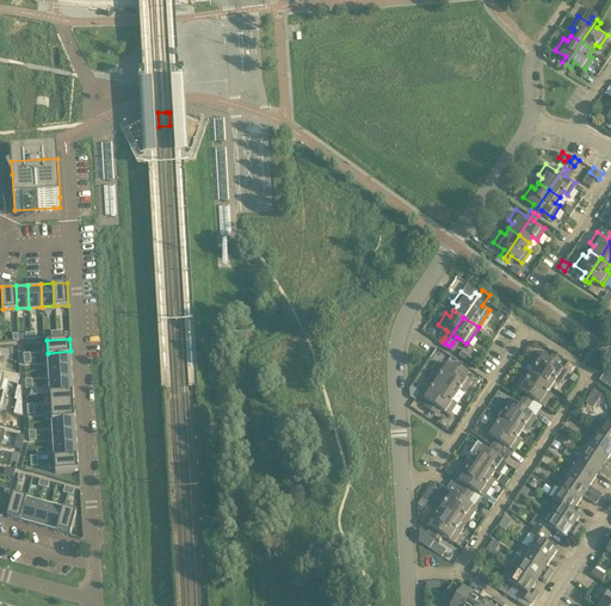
[(530,370),(541,377),(556,354),(551,351),(548,357),(537,350),(530,362),(534,364),(530,370)]
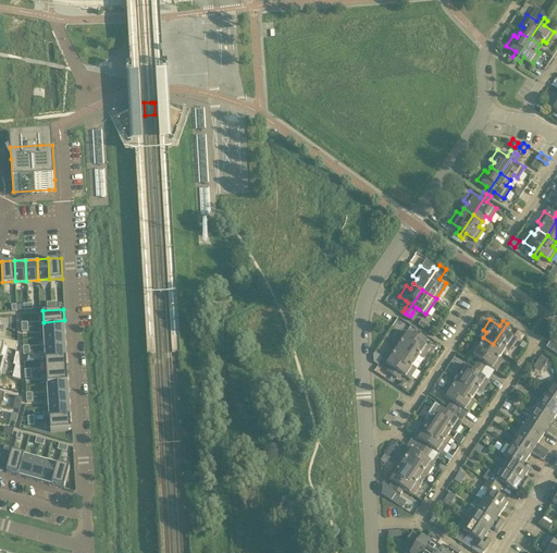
[(45,334),(64,332),(64,320),(44,322),(45,334)]
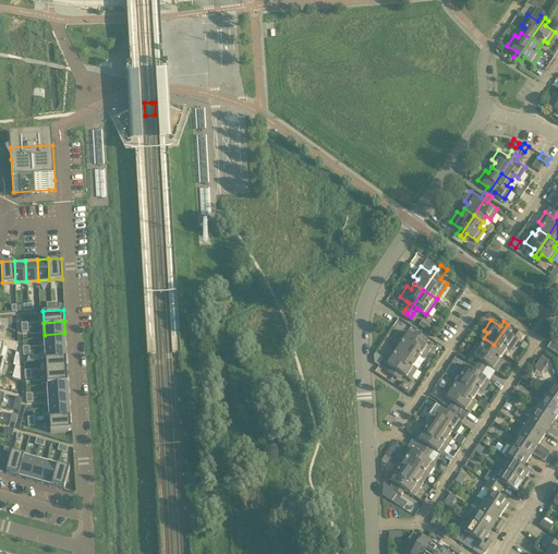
[(494,345),(504,350),(507,346),(510,348),(518,338),(508,332),(511,326),(508,324),(494,345)]
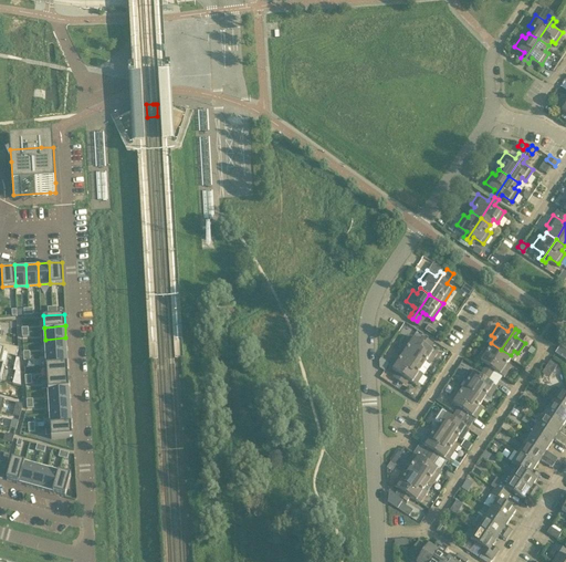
[(407,346),(402,351),(412,357),(427,336),(422,334),(419,339),(409,333),(402,343),(407,346)]
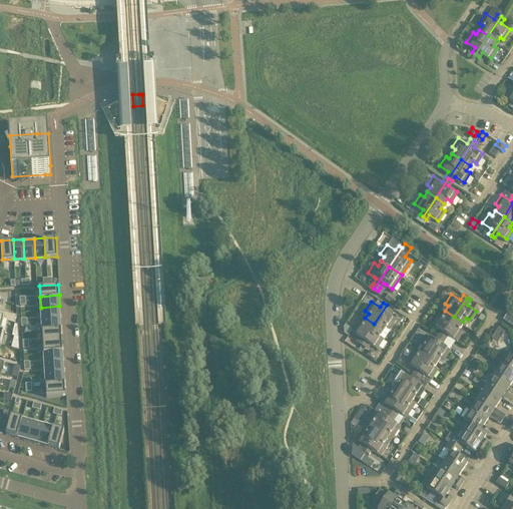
[(387,305),(374,324),(383,330),(386,325),(389,327),(396,318),(387,312),(390,307),(387,305)]
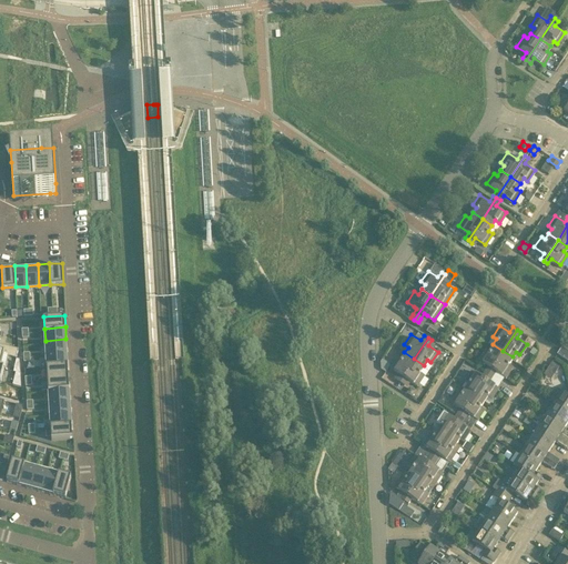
[(46,352),(67,351),(66,339),(46,341),(46,352)]
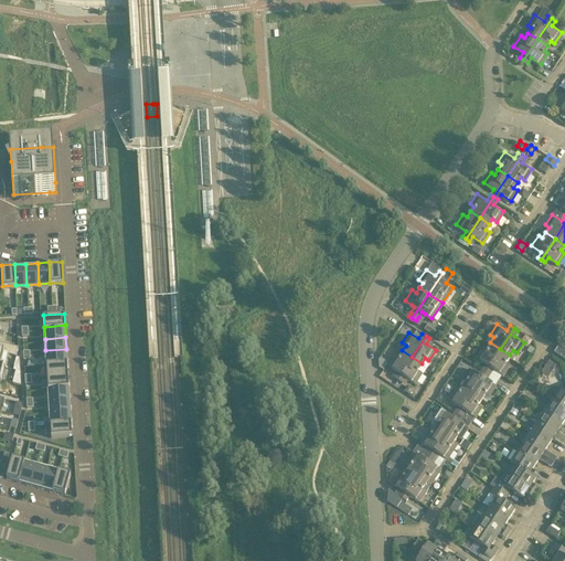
[(0,349),(8,351),(14,353),(16,353),(18,345),(0,339),(0,349)]
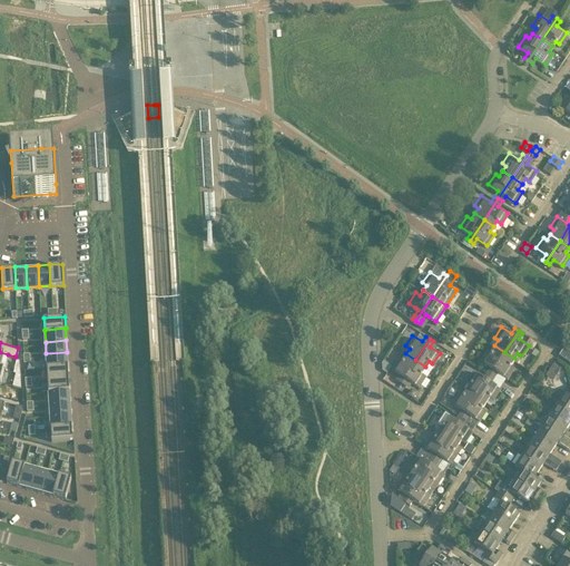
[(487,370),(490,373),(504,352),(494,345),(491,350),(488,348),(480,359),(490,366),(487,370)]
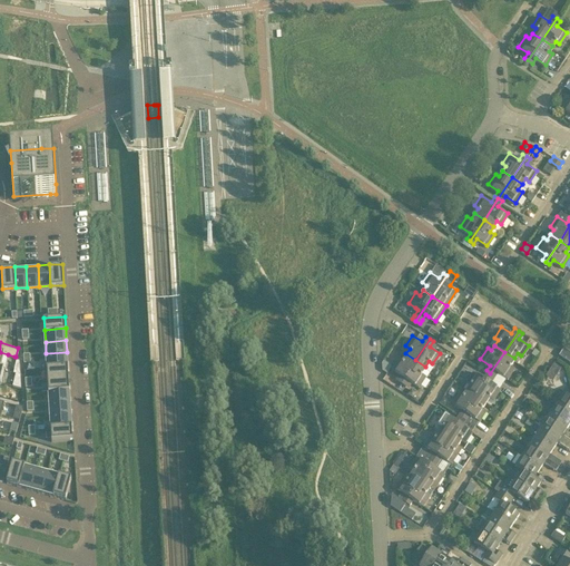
[(569,350),(563,345),(559,352),(569,359),(569,350)]
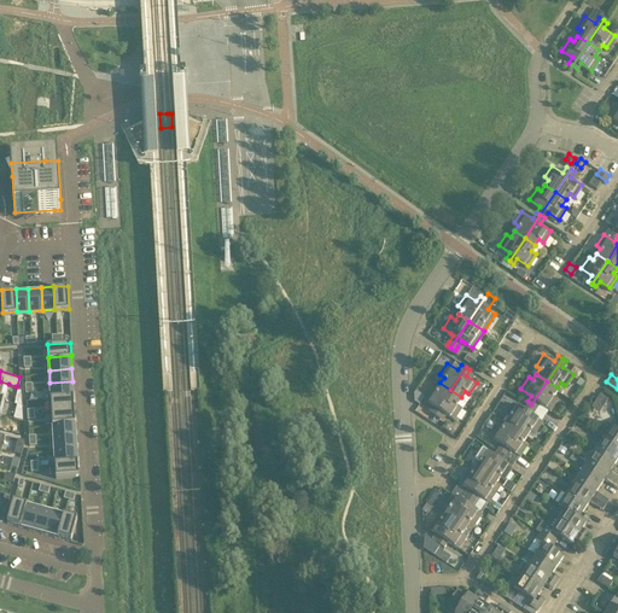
[(50,383),(51,396),(74,395),(73,381),(50,383)]
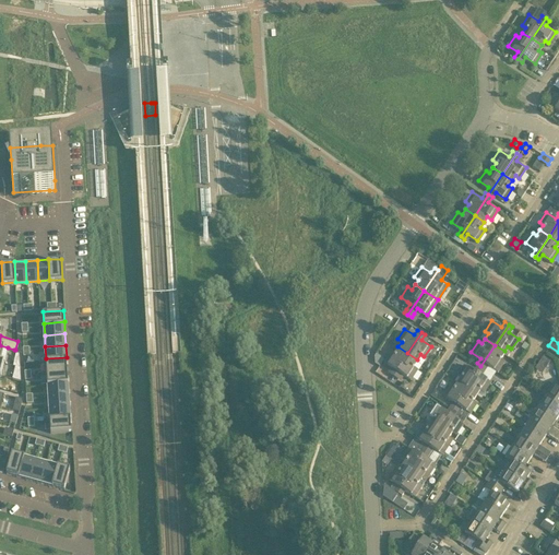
[(495,345),(480,366),(485,368),(488,363),(498,369),(504,358),(501,356),(504,351),(495,345)]
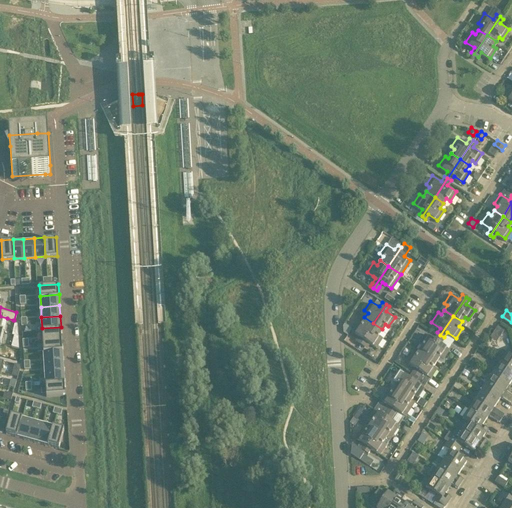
[(373,323),(364,317),(361,322),(358,320),(352,329),(360,335),(357,340),(360,342),(373,323)]
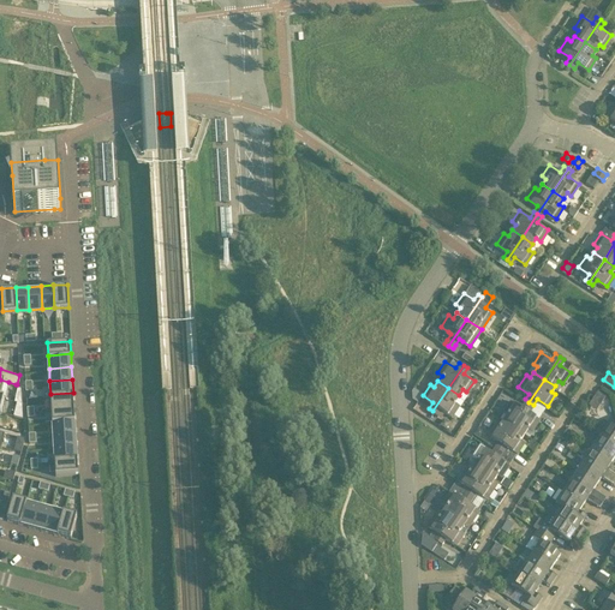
[(448,388),(433,411),(437,413),(441,407),(452,414),(459,404),(455,400),(459,395),(448,388)]
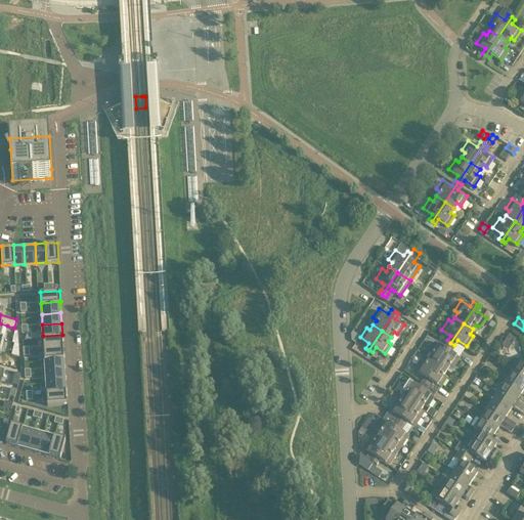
[(509,331),(506,337),(512,341),(516,336),(509,331)]
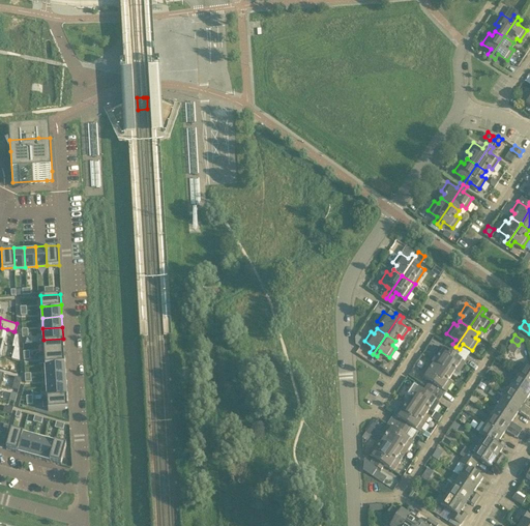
[(43,340),(45,351),(63,350),(63,339),(43,340)]
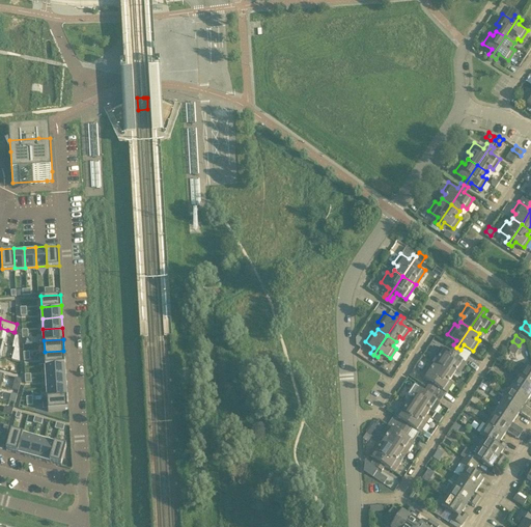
[(435,361),(444,367),(456,348),(453,344),(450,350),(441,343),(434,354),(438,356),(435,361)]
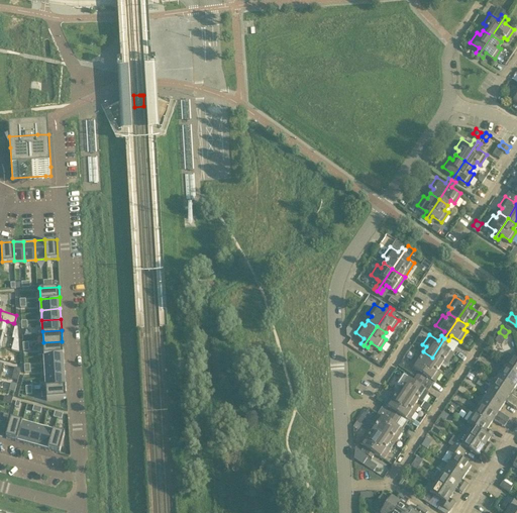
[(448,340),(444,338),(432,357),(440,363),(443,358),(447,361),(453,350),(444,345),(448,340)]
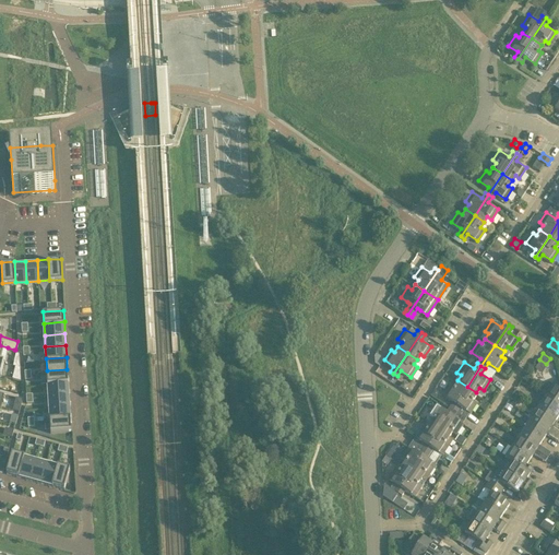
[(67,369),(47,370),(47,382),(68,381),(67,369)]
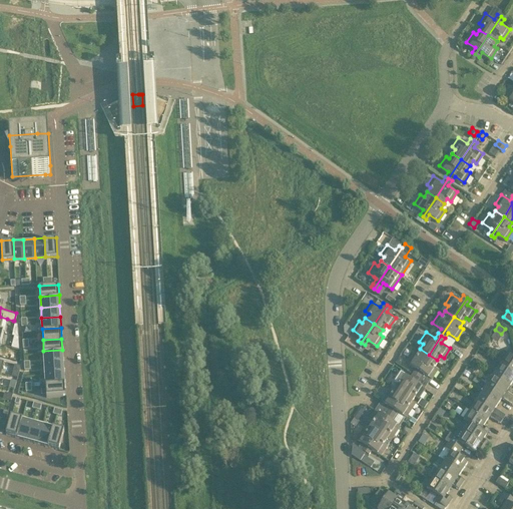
[(499,355),(496,360),(499,363),(512,371),(512,345),(510,350),(509,349),(505,347),(504,348),(502,347),(497,354),(499,355)]
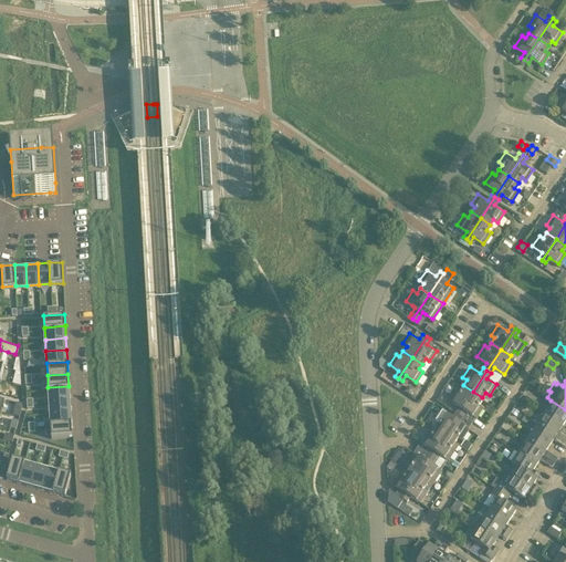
[(456,410),(459,413),(473,392),(463,385),(460,389),(456,387),(449,398),(459,405),(456,410)]
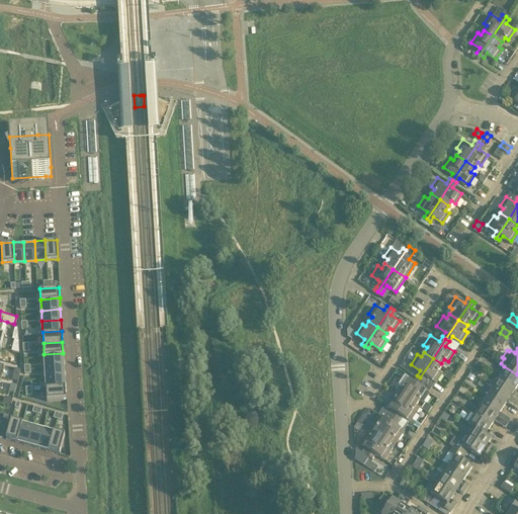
[(64,364),(63,353),(44,354),(45,365),(64,364)]
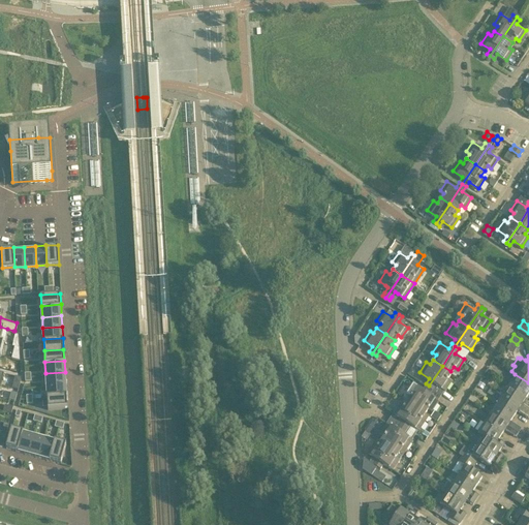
[(442,366),(429,385),(432,388),(435,382),(444,389),(452,378),(447,376),(450,371),(442,366)]
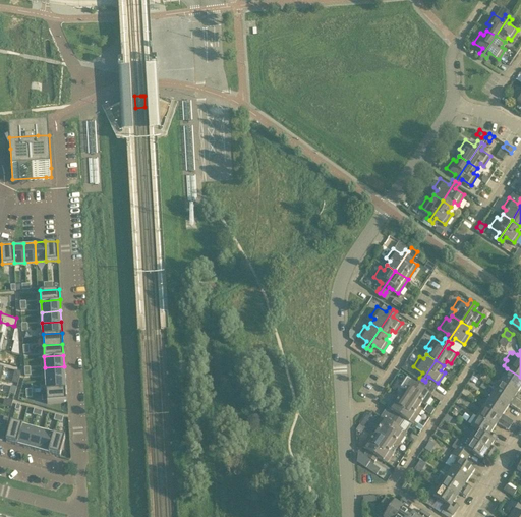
[(45,367),(46,379),(65,378),(64,366),(45,367)]
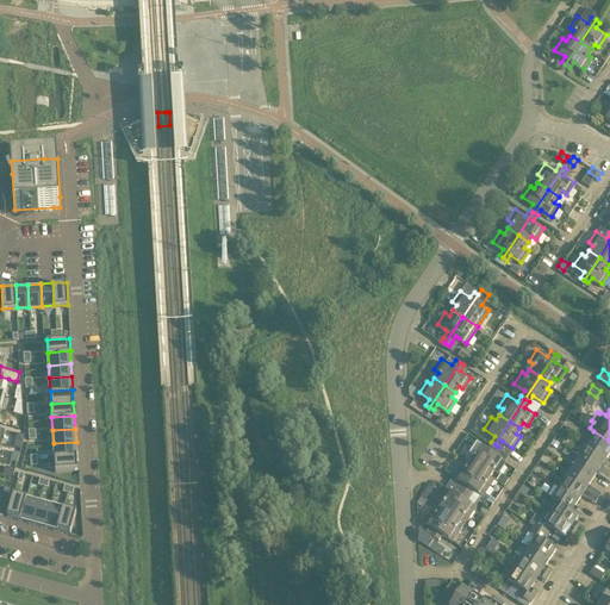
[(17,430),(13,443),(20,446),(24,434),(24,431),(17,430)]
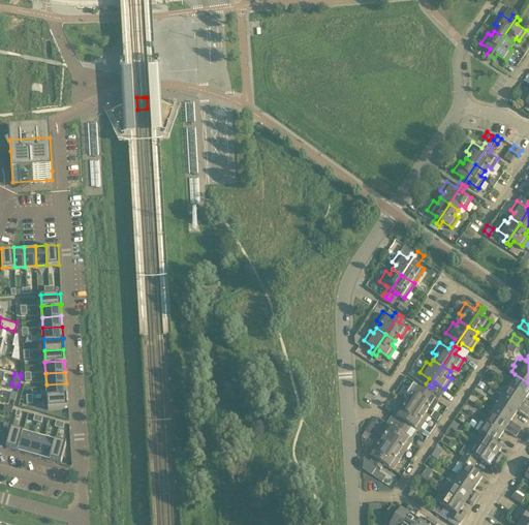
[(526,395),(528,390),(528,382),(515,374),(508,383),(526,395)]
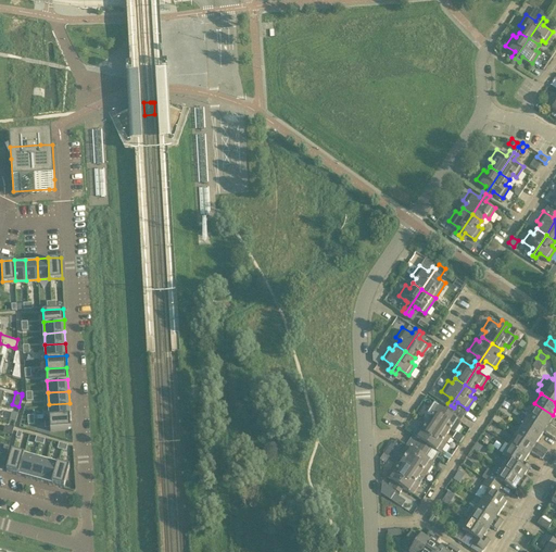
[(428,419),(437,426),(451,405),(447,403),(443,408),(434,401),(427,412),(431,414),(428,419)]
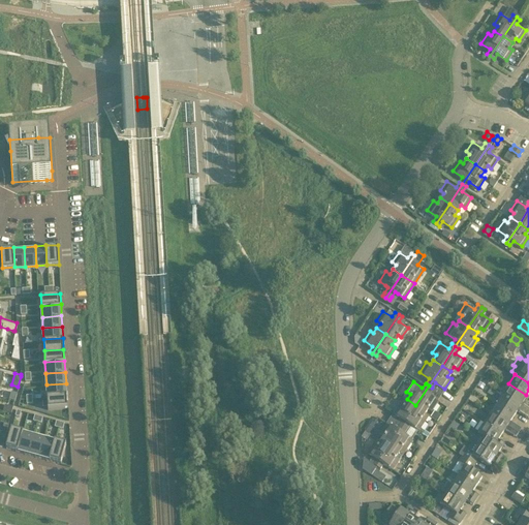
[(47,384),(48,396),(66,395),(66,383),(47,384)]
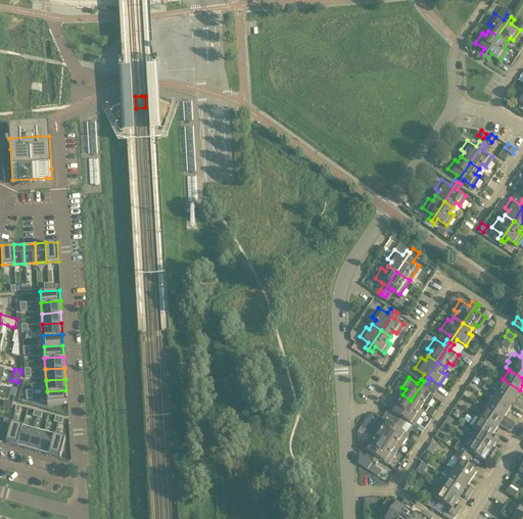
[(522,399),(517,395),(520,390),(503,379),(497,388),(522,405),(522,399)]
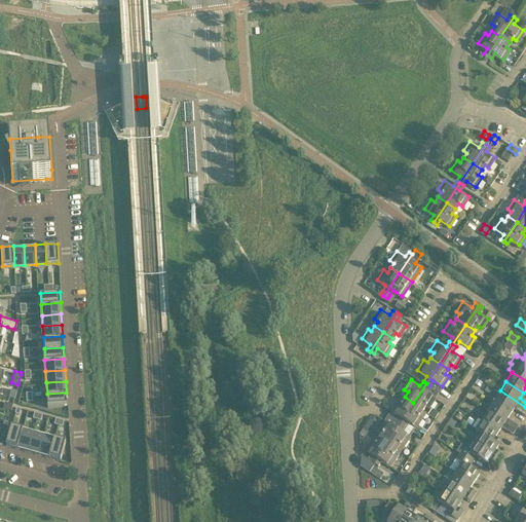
[(489,390),(492,385),(487,382),(484,387),(489,390)]
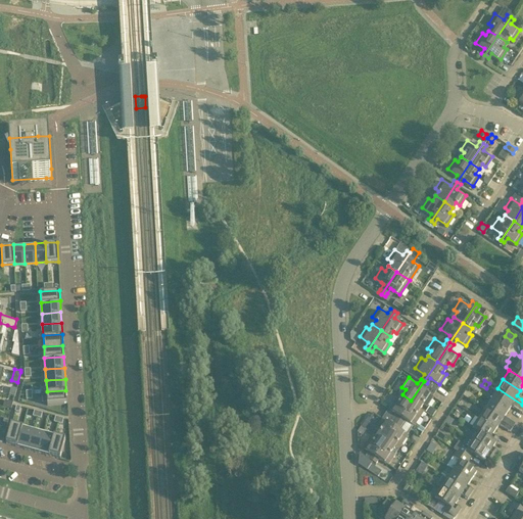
[(427,383),(424,381),(411,400),(420,407),(423,402),(426,404),(433,394),(424,388),(427,383)]
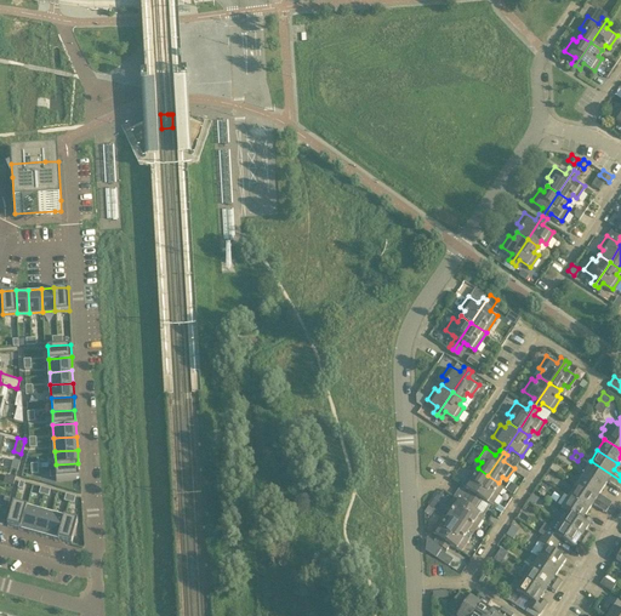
[(620,488),(620,484),(620,480),(591,461),(584,472),(603,485),(607,479),(620,488)]
